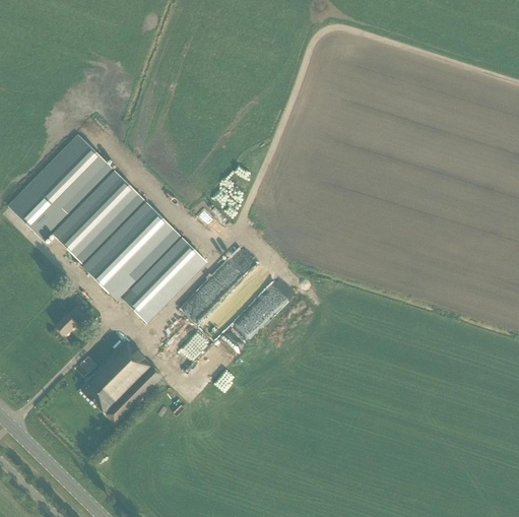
[(113,169),(77,133),(8,203),(44,239),(52,231),(51,231),(113,169)]
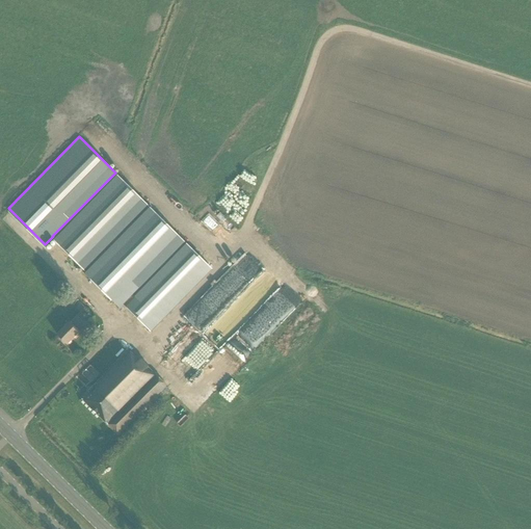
[(53,236),(84,268),(148,204),(115,173),(52,236),(53,236)]
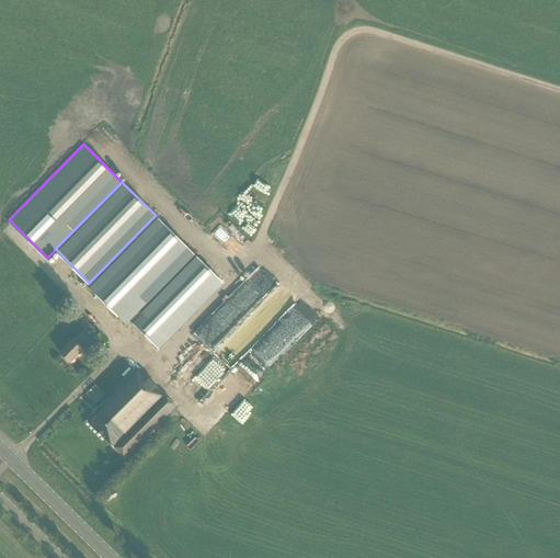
[(126,323),(130,319),(194,254),(156,215),(89,283),(88,284),(126,323)]
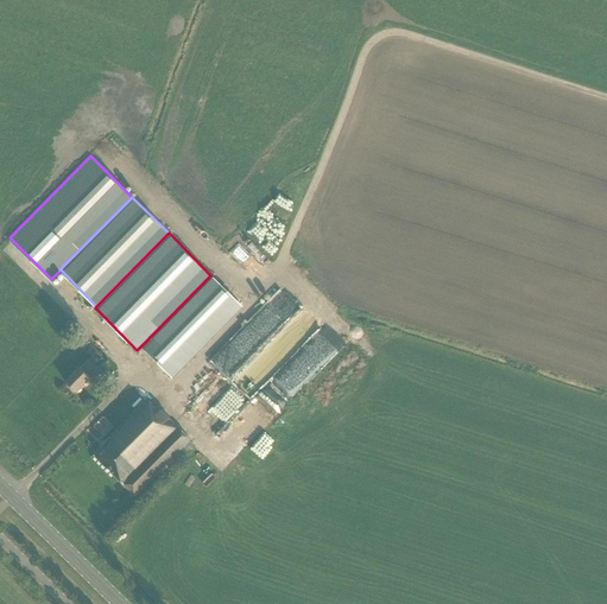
[(221,268),(235,283),(244,275),(228,261),(221,268)]
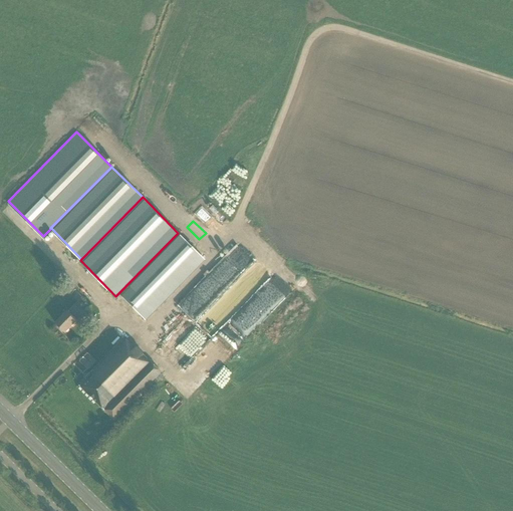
[(204,258),(178,233),(119,292),(145,317),(204,258)]
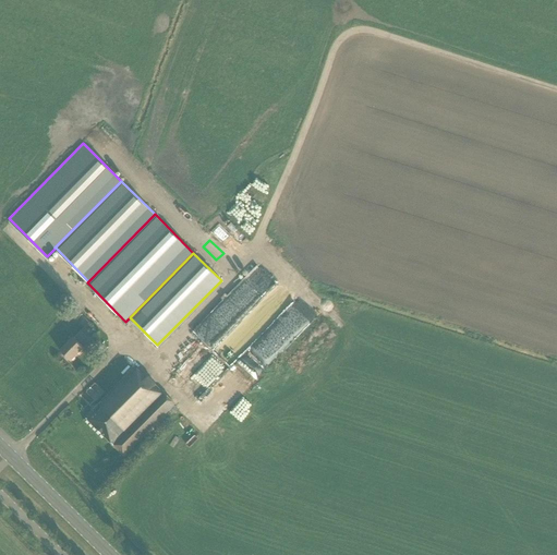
[(216,321),(227,330),(274,279),(253,261),(221,294),(222,297),(191,330),(208,347),(213,342),(204,334),(216,321)]
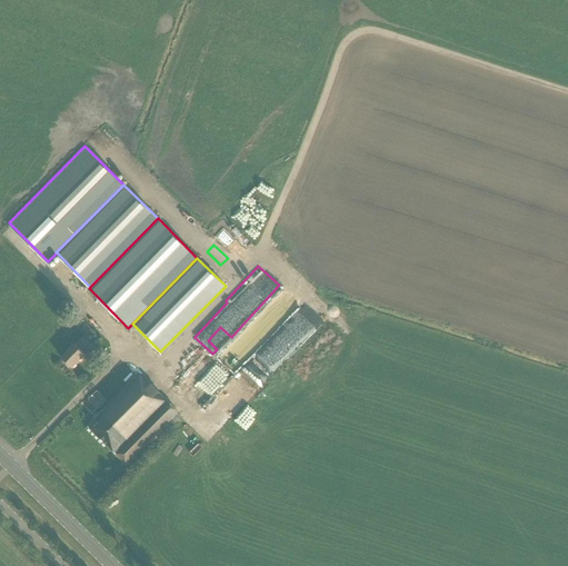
[(328,314),(311,297),(308,300),(305,297),(299,301),(319,321),(328,314)]
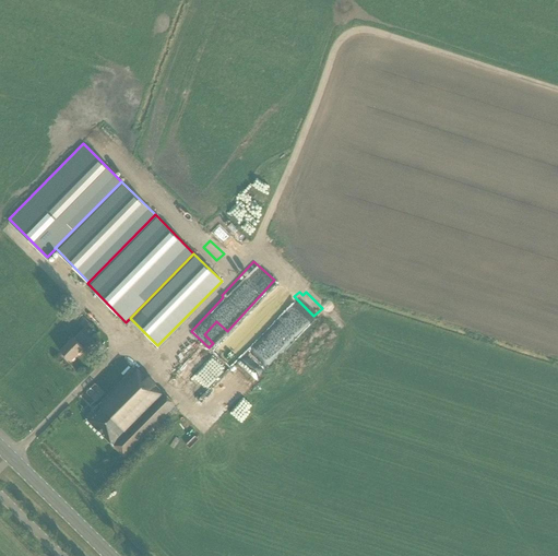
[(72,335),(60,347),(71,359),(83,347),(80,344),(87,336),(81,330),(73,336),(72,335)]
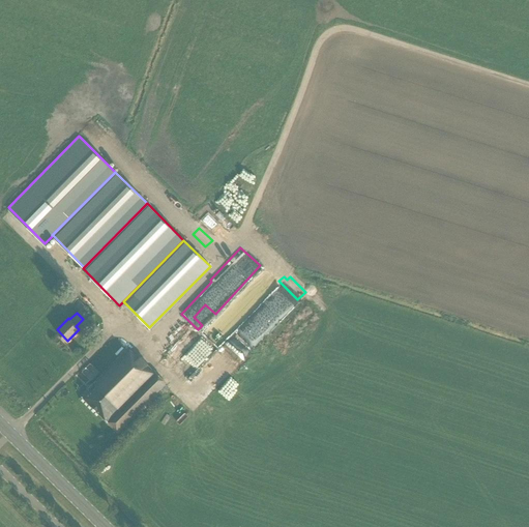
[(201,332),(171,361),(184,375),(214,346),(201,332)]
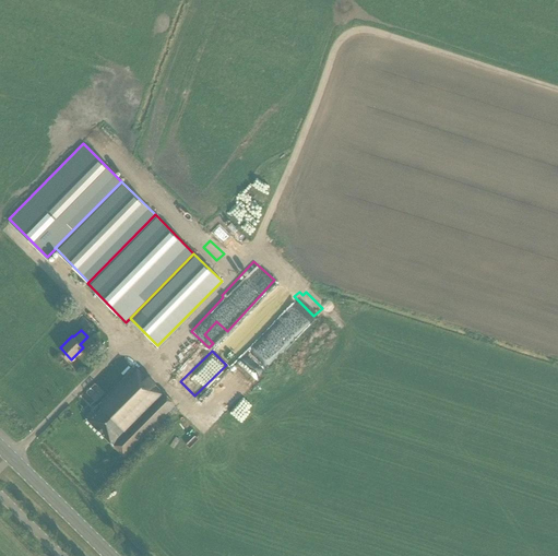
[(85,415),(114,444),(164,393),(134,365),(85,415)]
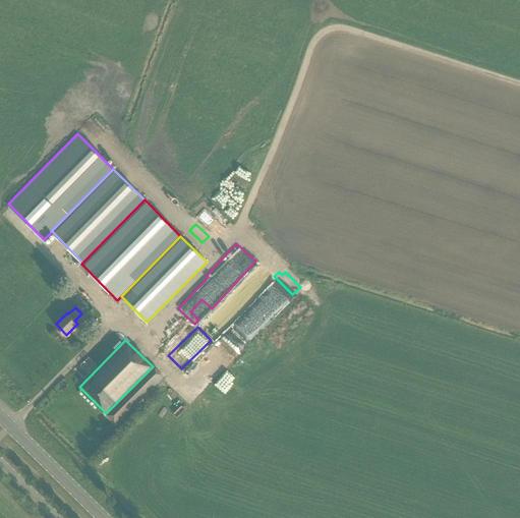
[(203,382),(228,358),(221,350),(213,357),(208,352),(211,350),(208,347),(203,352),(206,355),(200,360),(205,364),(197,371),(194,367),(189,372),(196,381),(199,378),(203,382)]
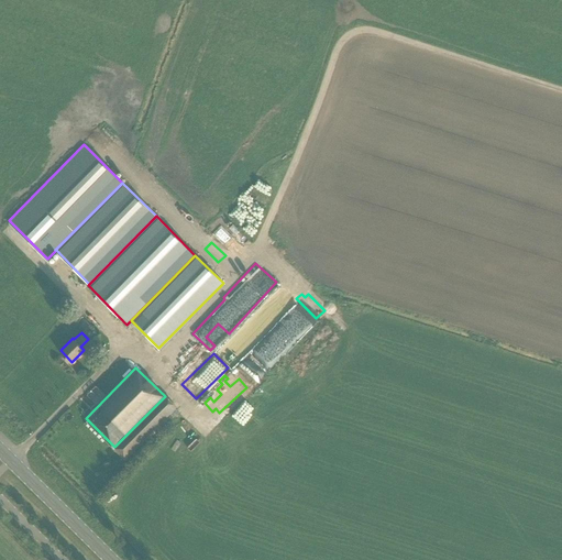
[(175,406),(165,396),(114,447),(124,458),(175,406)]
